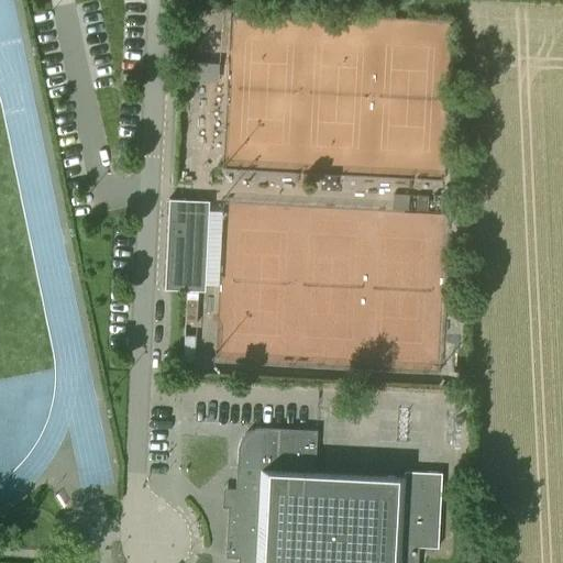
[(417,195),(417,209),(428,209),(428,195),(417,195)]
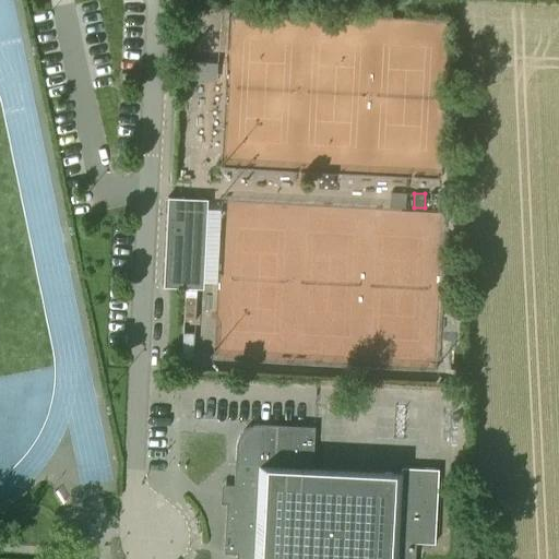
[(202,288),(206,200),(166,198),(162,286),(202,288)]
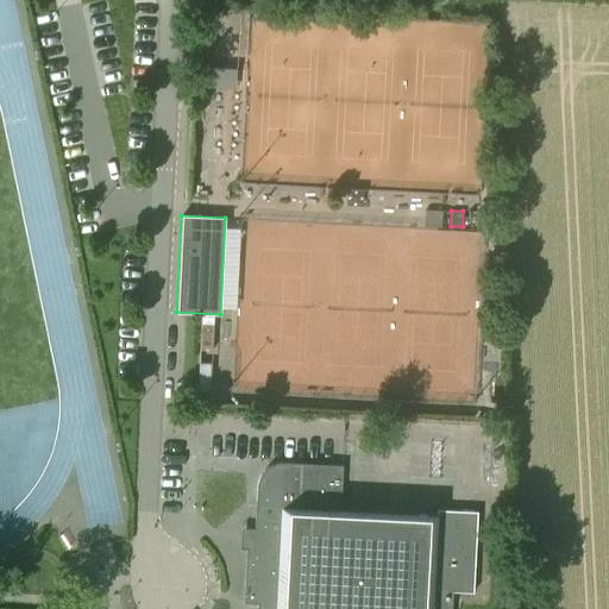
[(232,270),(232,305),(244,305),(244,270),(232,270)]
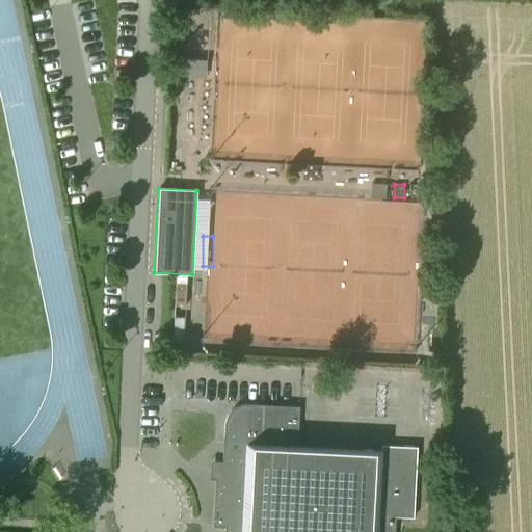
[(296,446),(298,406),(245,403),(241,403),(237,405),(234,407),(231,409),(228,413),(225,417),(224,421),(223,425),(221,467),(215,466),(212,526),(224,527),(223,531),(394,531),(395,516),(378,515),(380,450),(296,446)]
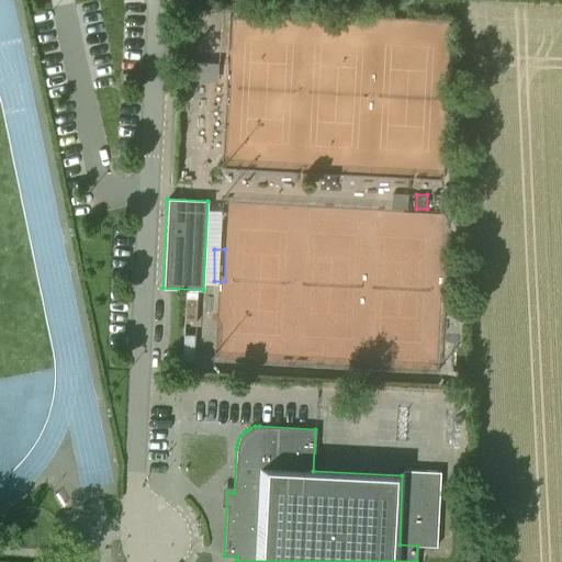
[(400,544),(417,546),(436,547),(440,471),(402,470),(402,475),(400,544)]
